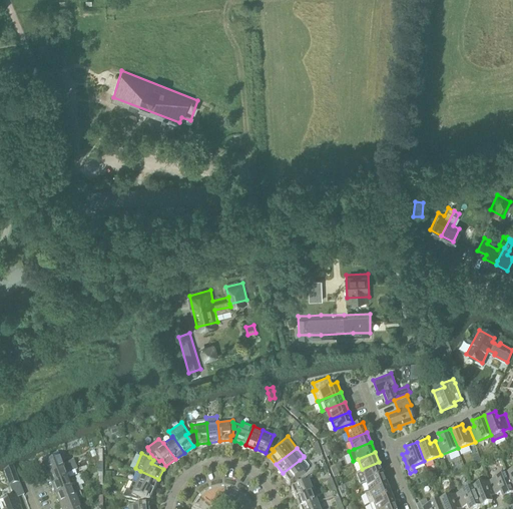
[(43,462),(48,473),(75,462),(74,458),(63,462),(60,455),(43,462)]
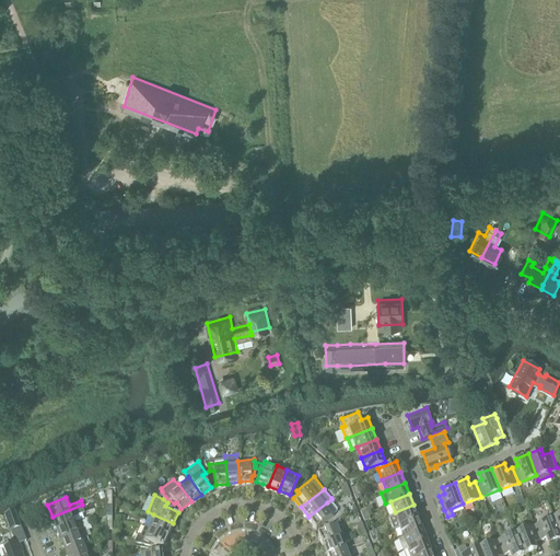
[(327,502),(308,517),(316,526),(334,512),(333,511),(337,508),(337,507),(333,500),(330,500),(327,504),(327,502)]
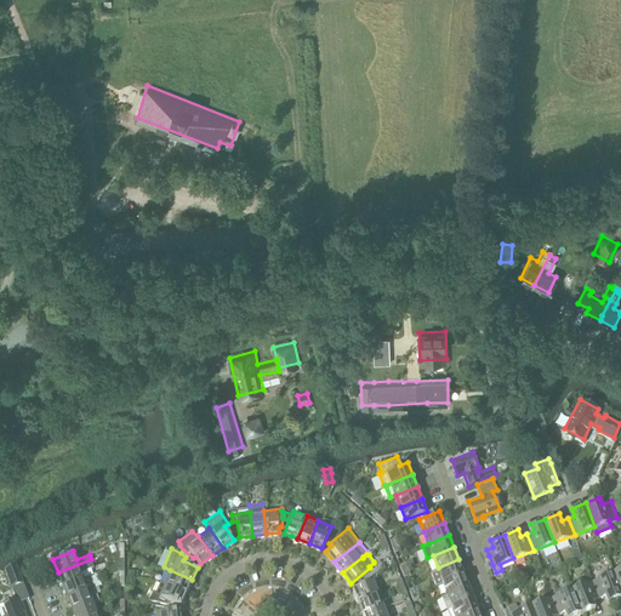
[(93,564),(91,559),(58,572),(63,585),(83,576),(80,570),(93,564)]
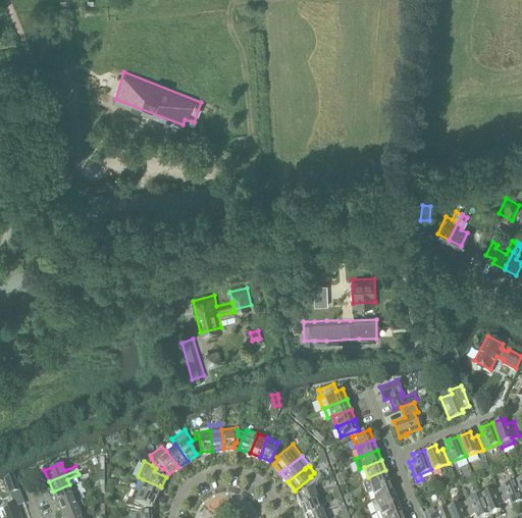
[(389,480),(385,470),(368,477),(362,480),(366,490),(372,488),(372,487),(389,480)]
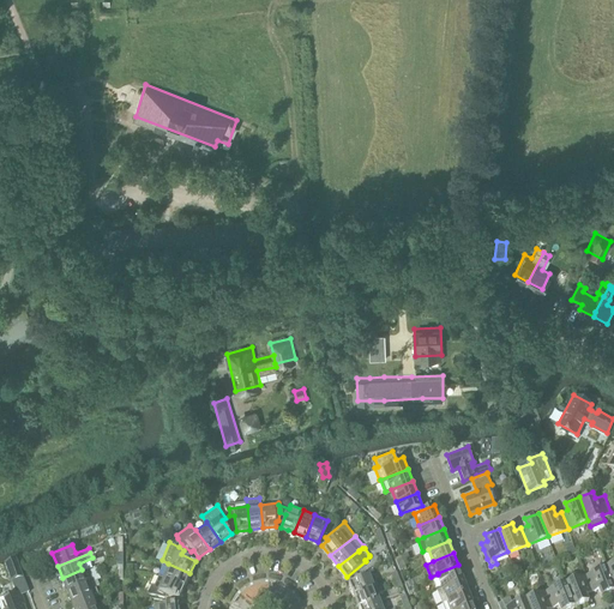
[(5,595),(0,596),(0,604),(1,608),(25,608),(23,602),(25,601),(22,591),(29,589),(16,556),(5,561),(17,591),(5,595)]
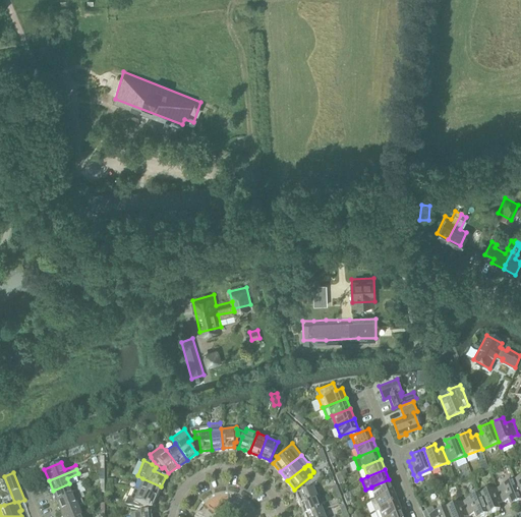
[(142,478),(138,487),(157,497),(161,486),(142,478)]
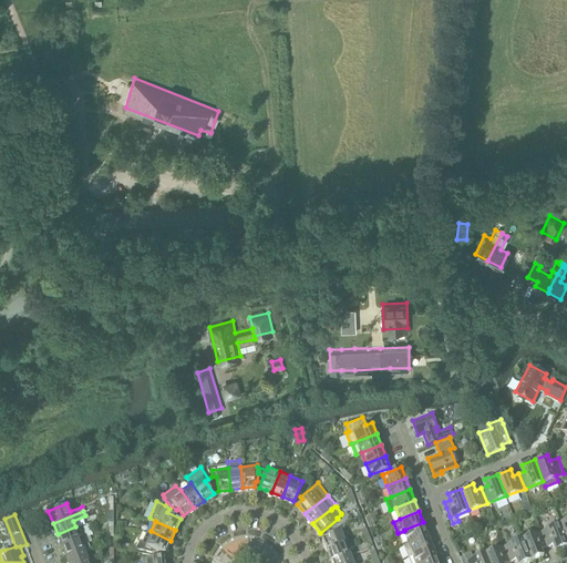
[(404,530),(404,531),(409,541),(428,533),(423,522),(404,530)]
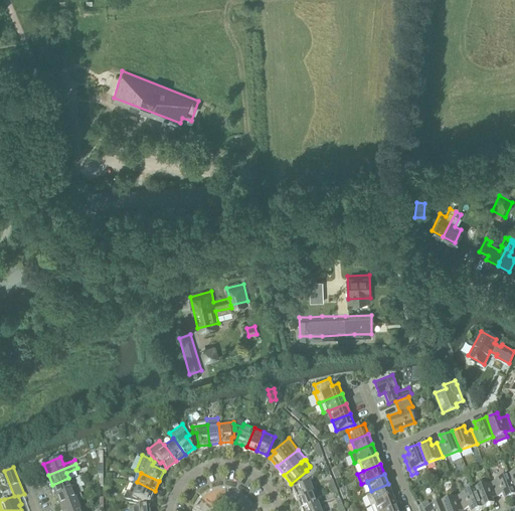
[(514,491),(508,474),(491,481),(497,494),(502,492),(504,498),(514,493),(514,491)]
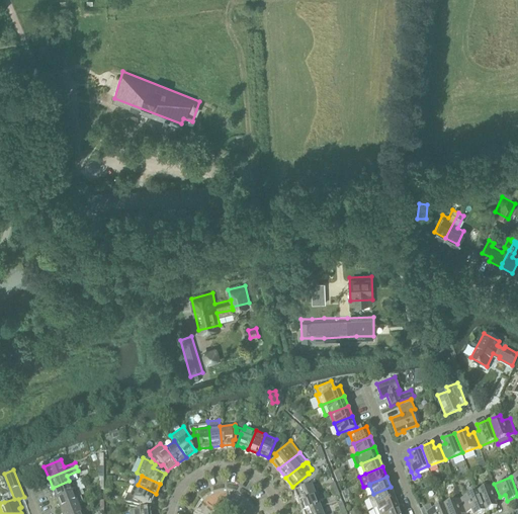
[(53,488),(57,498),(82,488),(79,489),(75,479),(69,481),(53,488)]
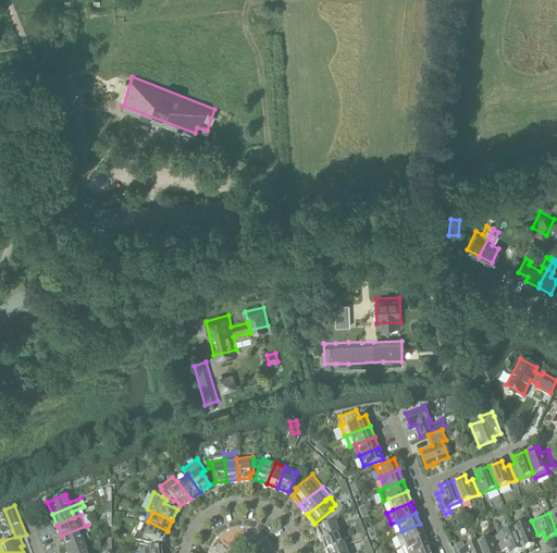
[(317,528),(321,539),(342,531),(336,519),(317,528)]
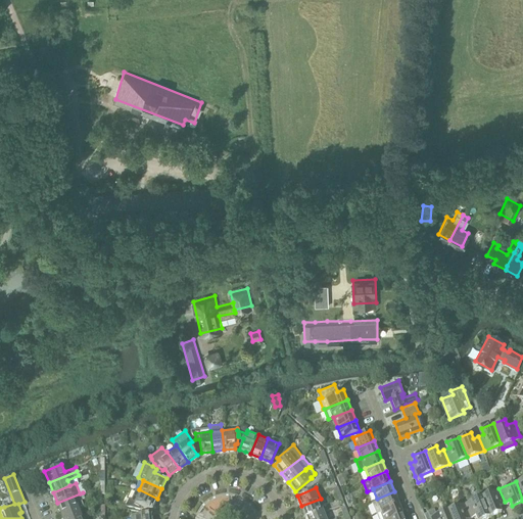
[(141,508),(142,505),(152,509),(157,499),(139,489),(139,490),(135,488),(132,497),(129,496),(126,504),(141,508)]
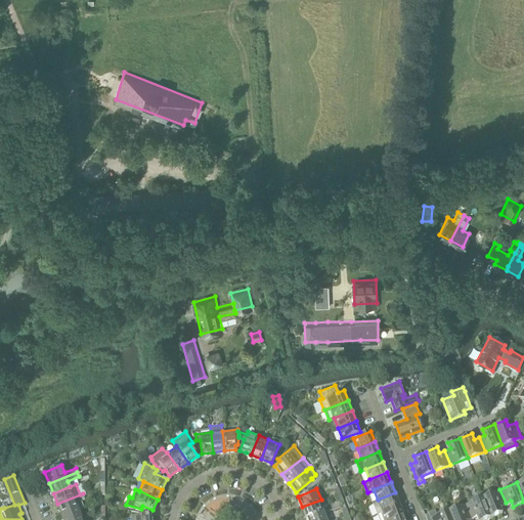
[(499,489),(482,495),(490,516),(503,511),(500,506),(506,503),(499,489)]
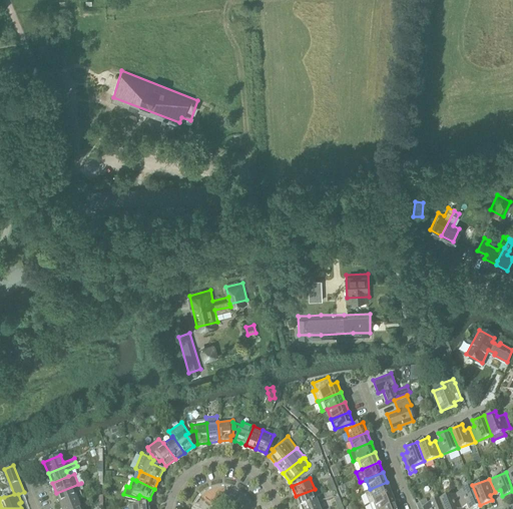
[(369,501),(391,492),(387,482),(370,489),(365,491),(369,501)]
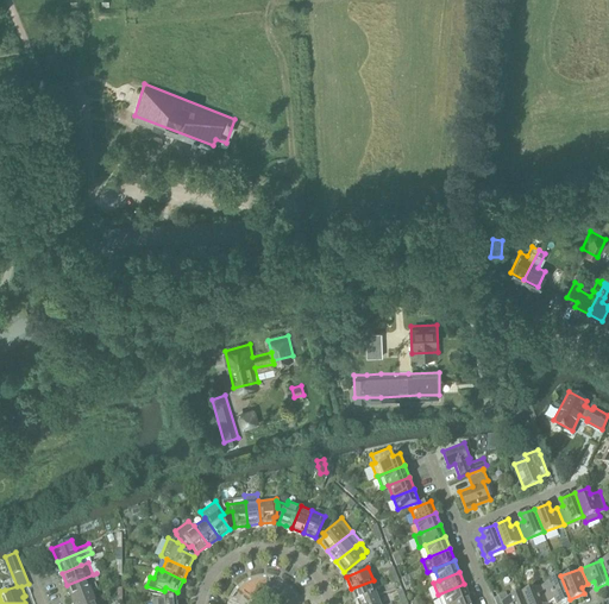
[(71,597),(90,589),(98,586),(94,579),(99,578),(96,573),(67,585),(71,597)]
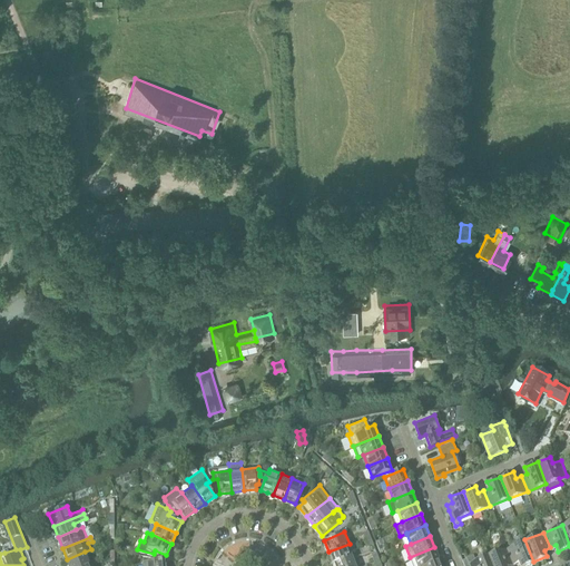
[(524,539),(507,547),(513,563),(518,560),(520,565),(521,565),(533,562),(524,539)]
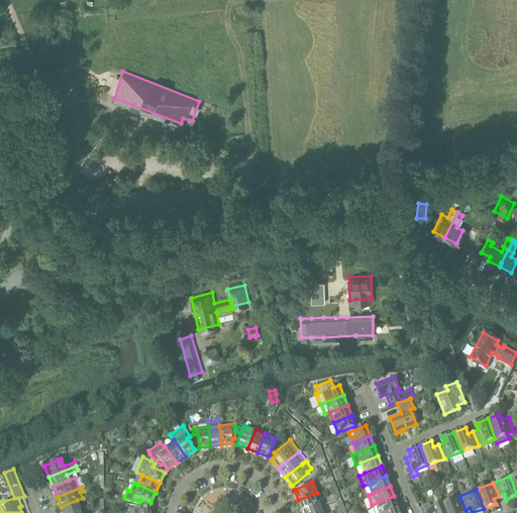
[(298,500),(302,510),(321,503),(317,493),(298,500)]
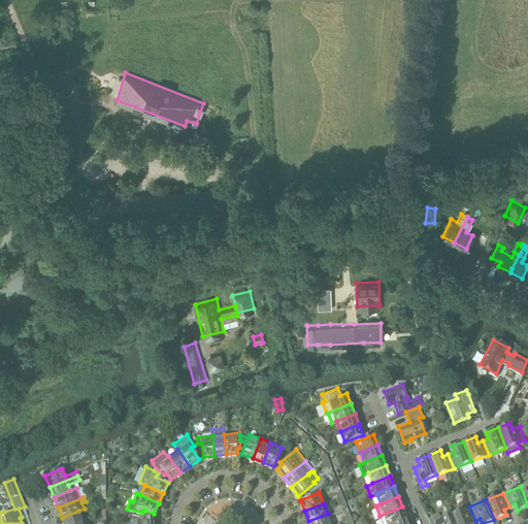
[(383,523),(390,523),(406,518),(402,506),(380,516),(383,523)]
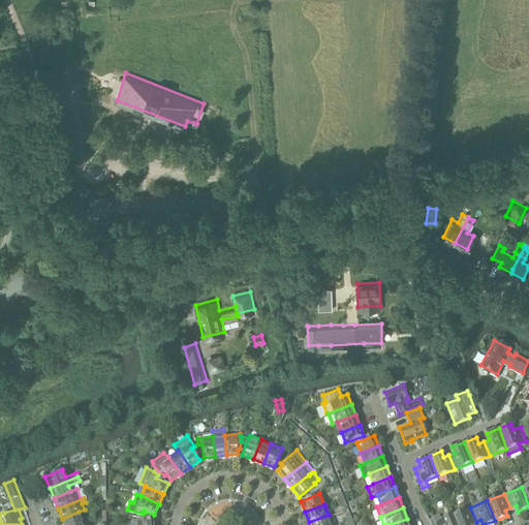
[(470,507),(453,514),(457,524),(470,524),(476,522),(470,507)]
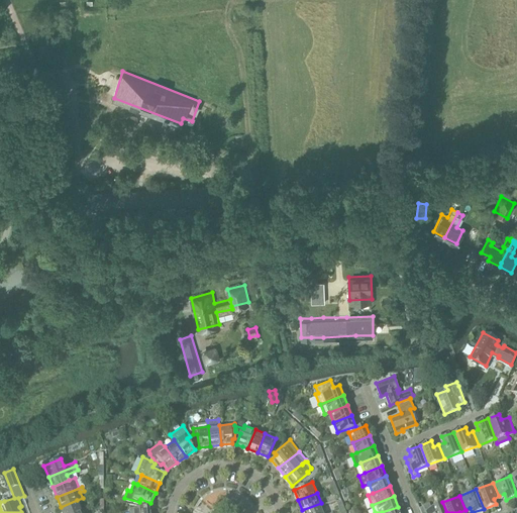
[(61,507),(62,512),(74,512),(81,510),(77,500),(61,507)]
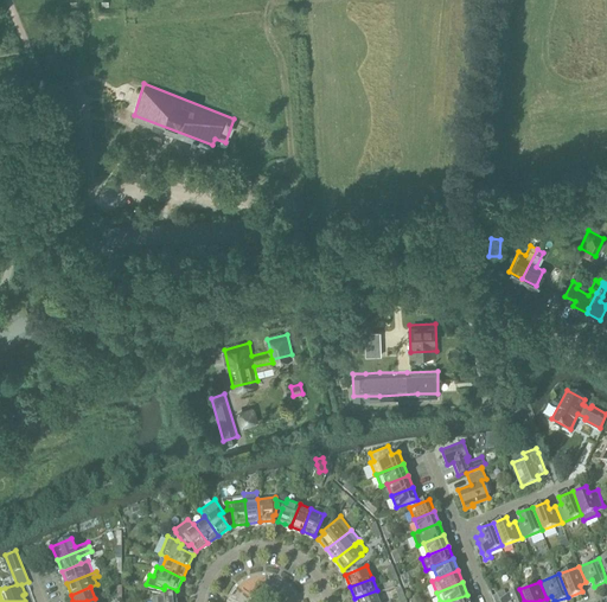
[(504,588),(497,590),(497,591),(500,601),(524,601),(519,589),(506,595),(504,588)]
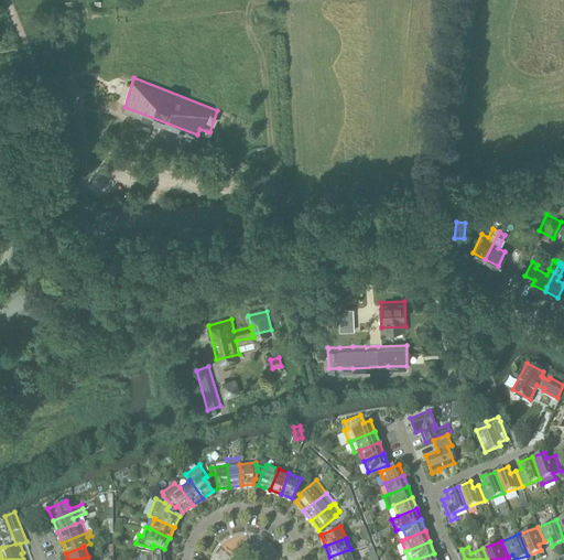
[(329,557),(331,559),(354,559),(350,549),(329,557)]
